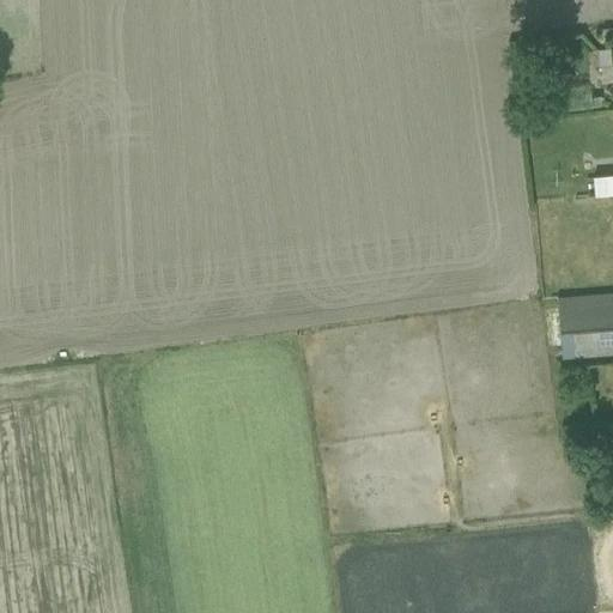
[(587,77),(598,76),(598,82),(612,80),(610,48),(584,52),(587,77)]
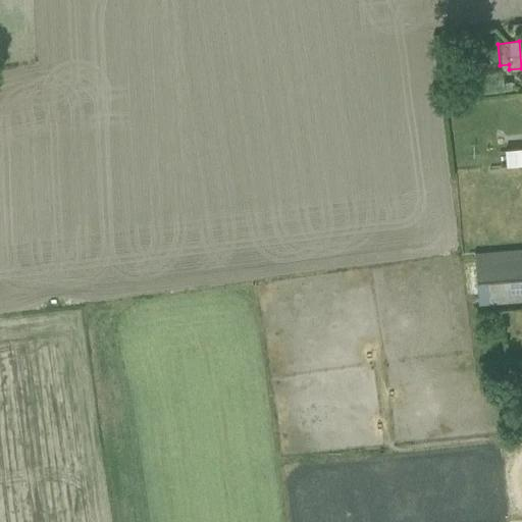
[(471,95),(512,90),(511,82),(502,83),(501,71),(469,74),(471,95)]
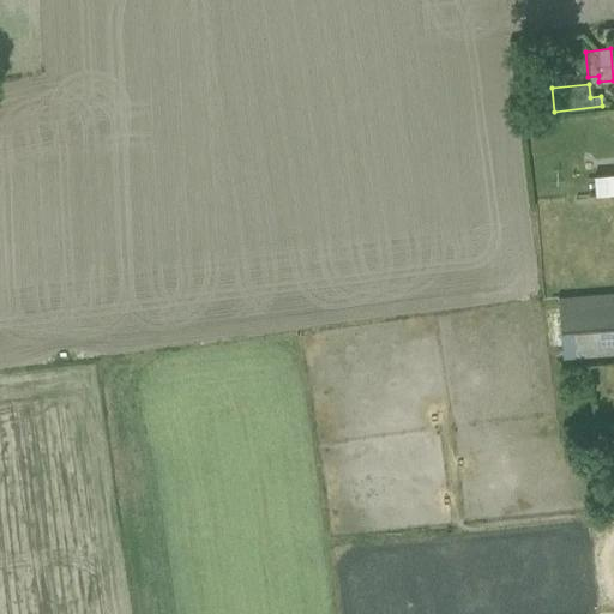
[(613,174),(593,176),(595,197),(613,194),(613,174)]
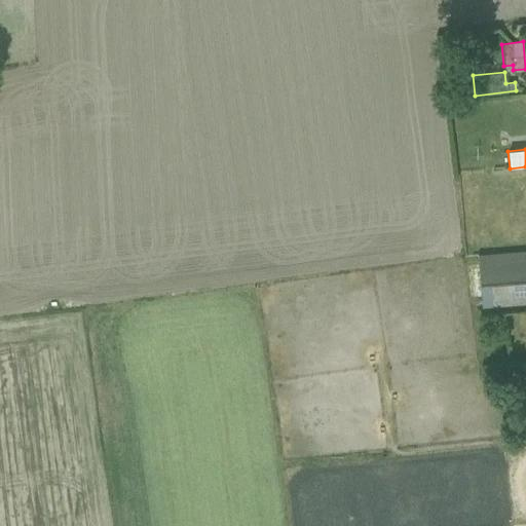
[(525,251),(477,255),(481,307),(525,303),(525,251)]
